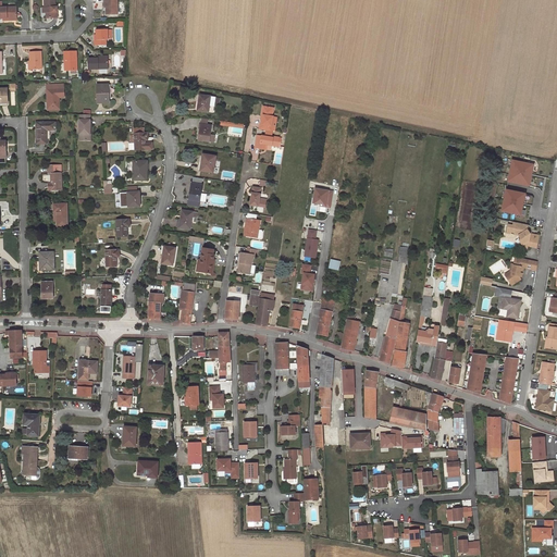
[(47,8),(47,13),(47,19),(58,17),(58,7),(56,7),(54,0),(45,0),(46,8),(47,8)]
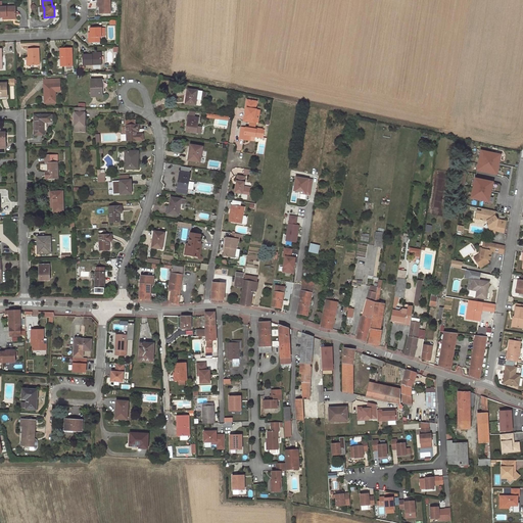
[(110,0),(99,0),(100,6),(100,13),(111,13),(110,0)]
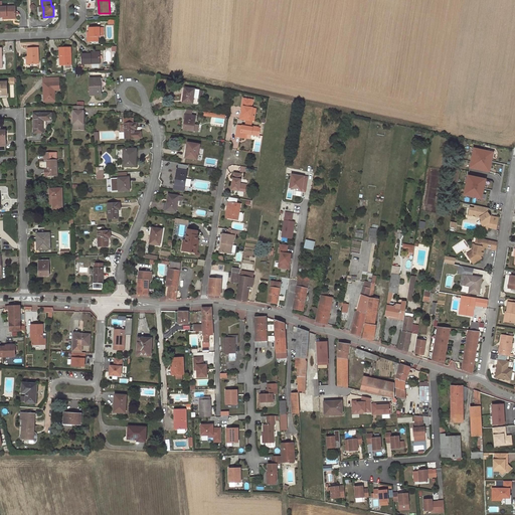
[(0,16),(3,17),(16,16),(15,6),(0,7),(0,16)]
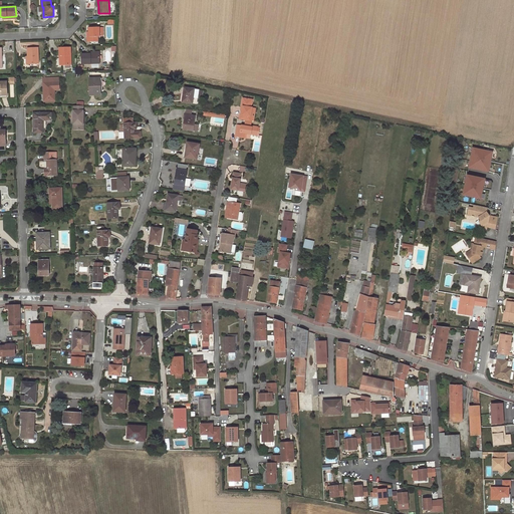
[(99,35),(99,28),(99,27),(89,27),(89,33),(89,36),(87,36),(87,42),(97,41),(98,36),(99,36),(99,35)]
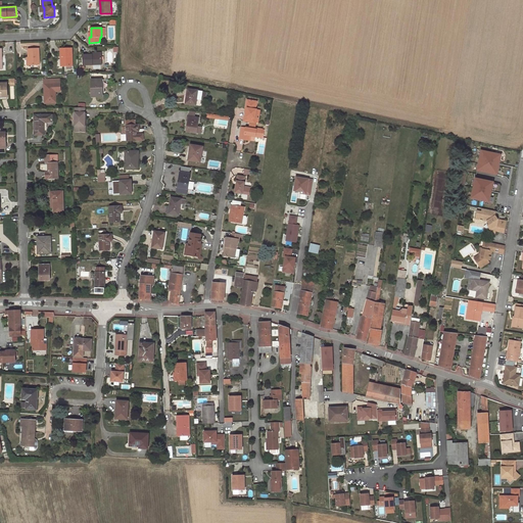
[(72,48),(60,48),(61,56),(63,56),(63,66),(67,66),(73,66),(72,48)]
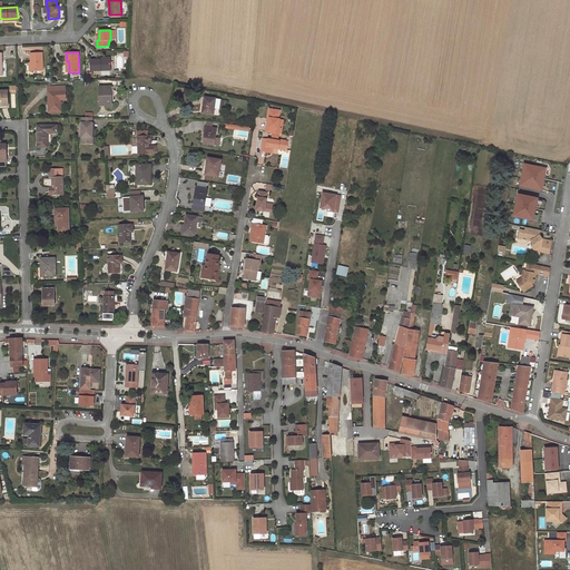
[(31,62),(32,71),(43,70),(42,53),(31,53),(31,62)]
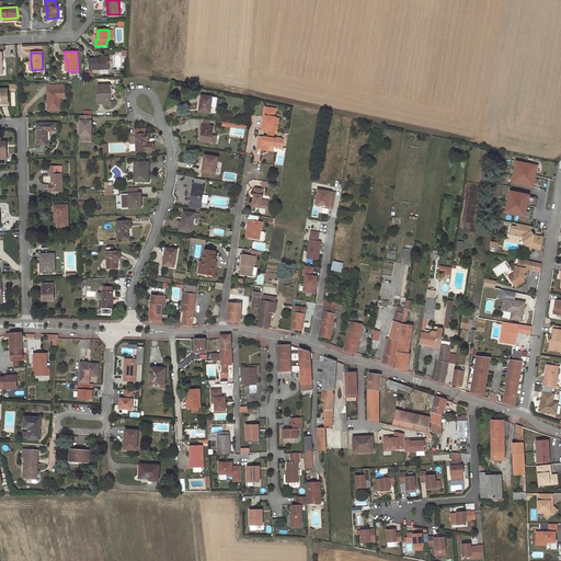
[(109,58),(100,59),(89,59),(90,69),(110,69),(109,58)]
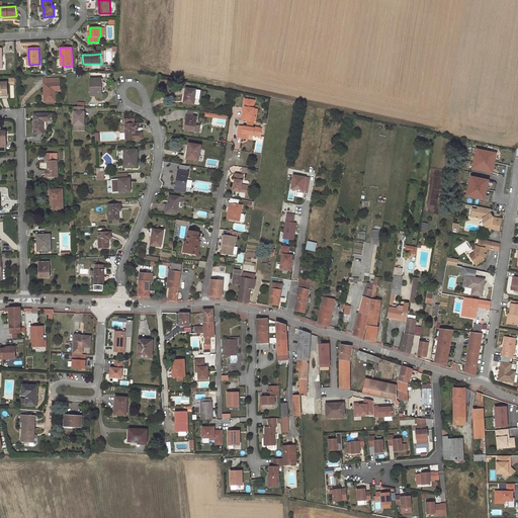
[(101,88),(100,79),(90,79),(91,96),(102,95),(102,88),(101,88)]
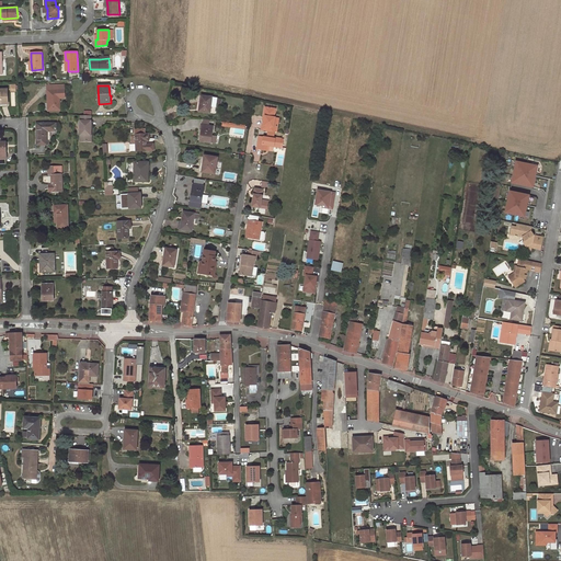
[(65,98),(65,89),(47,90),(48,110),(59,109),(59,98),(65,98)]
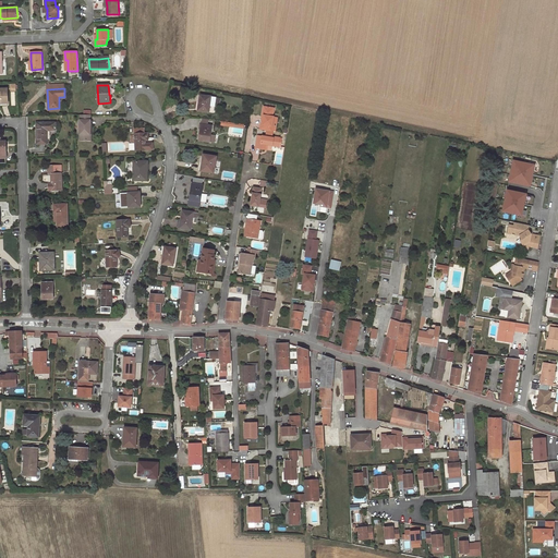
[(216,97),(202,95),(201,102),(199,102),(198,110),(214,112),(215,102),(216,97)]
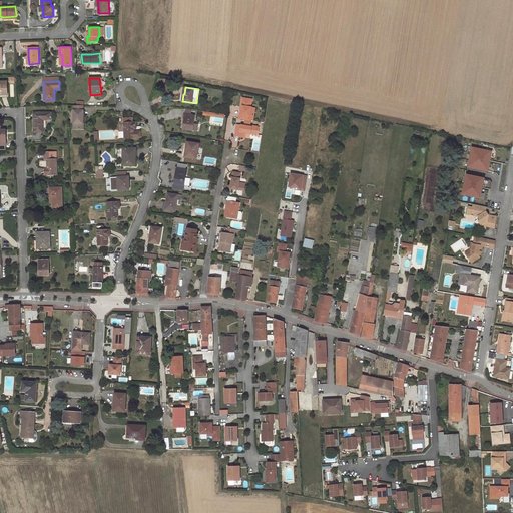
[(245,119),(250,120),(251,115),(252,108),(251,108),(252,99),(242,98),(241,106),(242,107),(241,115),(239,115),(239,118),(245,119)]
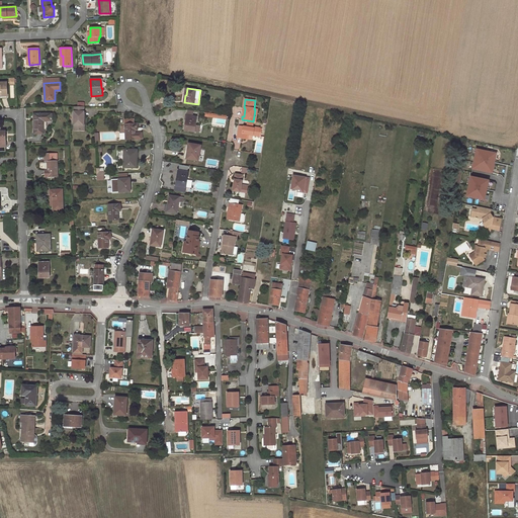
[(84,106),(75,106),(74,130),(81,130),(81,124),(84,124),(84,106)]
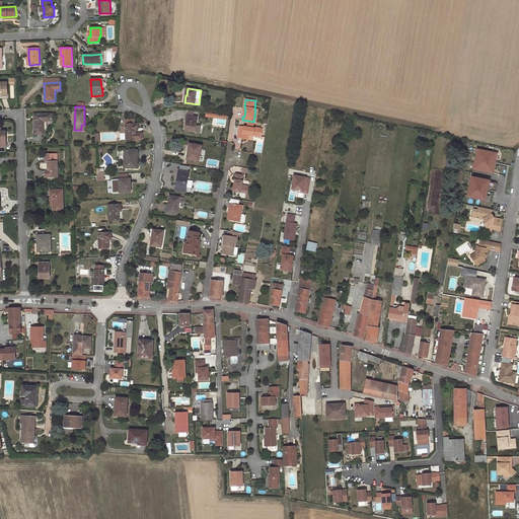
[(52,114),(35,115),(35,120),(33,120),(33,134),(44,134),(44,121),(52,121),(52,114)]
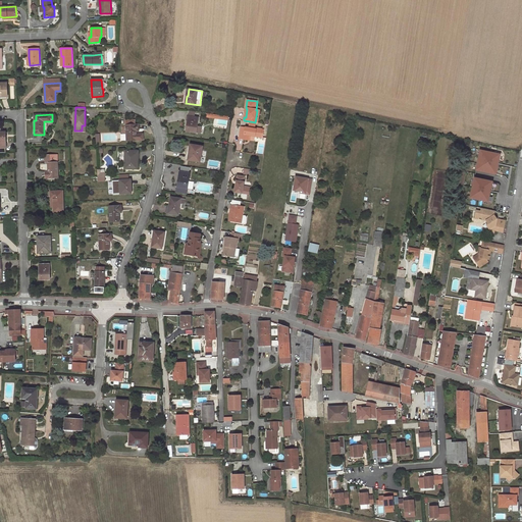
[(198,117),(189,116),(187,131),(196,133),(196,132),(197,126),(198,117)]
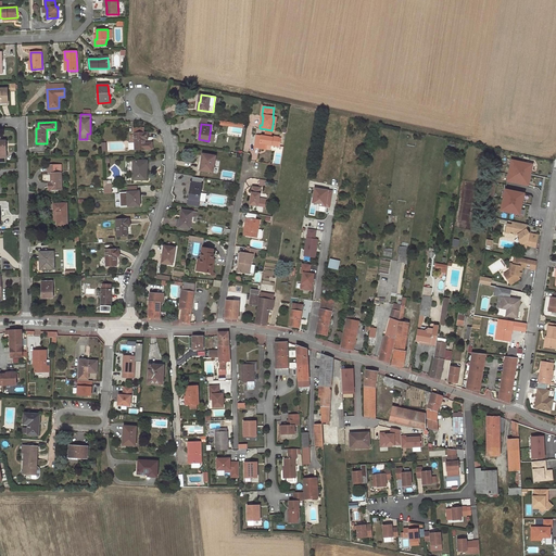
[(144,138),(148,138),(148,133),(144,133),(144,128),(135,128),(135,137),(134,137),(134,135),(130,135),(130,141),(135,141),(136,150),(152,149),(152,142),(144,142),(144,140),(144,138)]
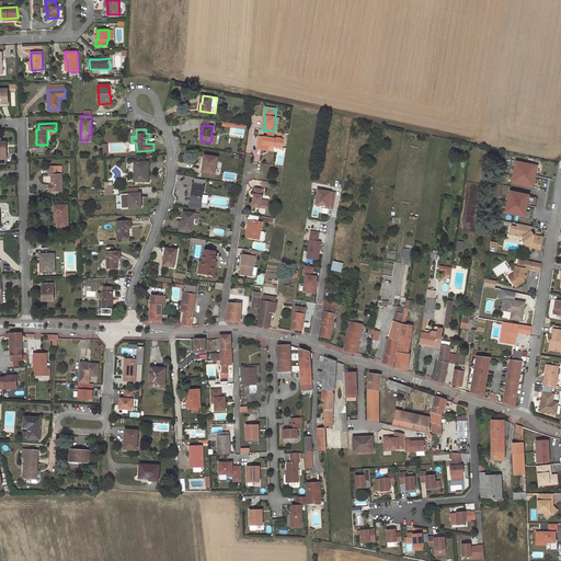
[(275,134),(268,133),(267,137),(264,136),(264,137),(260,136),(258,147),(262,147),(262,149),(267,150),(268,146),(275,147),(275,145),(281,146),(281,147),(283,148),(283,146),(281,145),(282,138),(277,138),(277,139),(275,138),(275,134)]
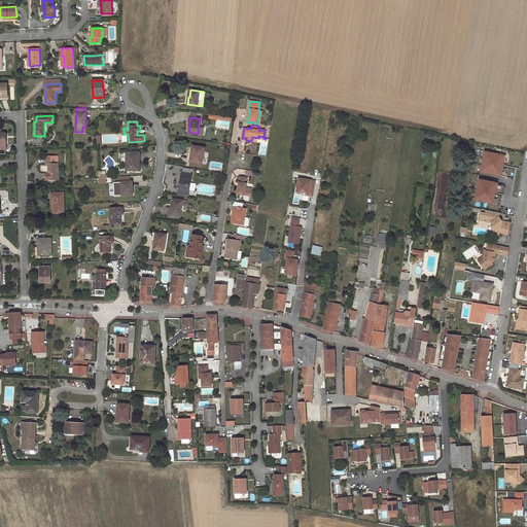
[(204,148),(192,146),(189,162),(202,164),(203,157),(204,148)]
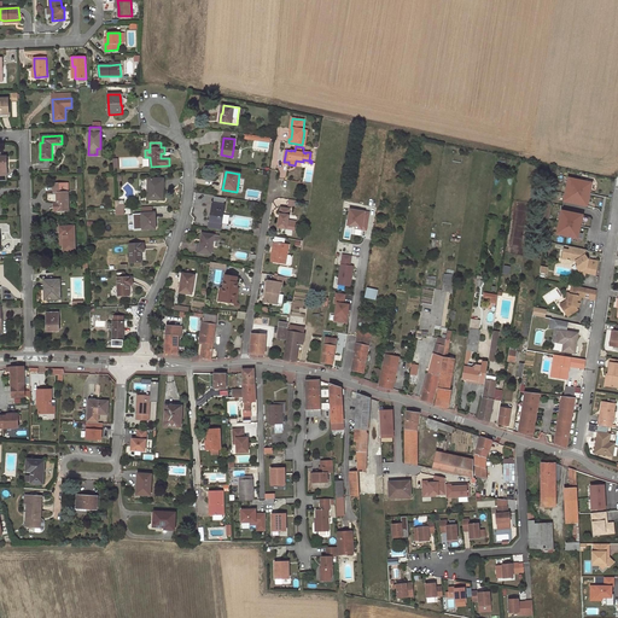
[(593,182),(570,178),(565,202),(588,207),(593,182)]
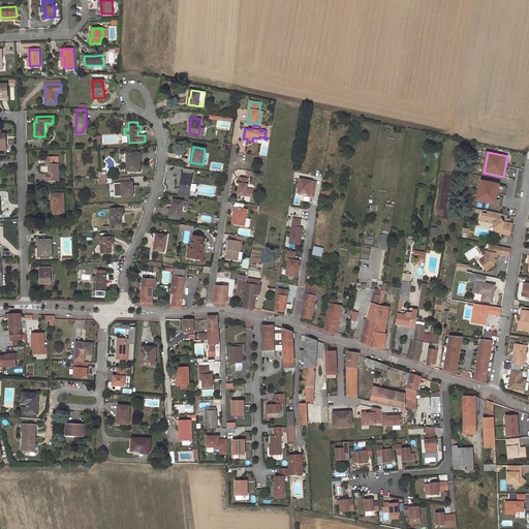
[(138,165),(139,153),(127,153),(127,170),(139,170),(139,165),(138,165)]
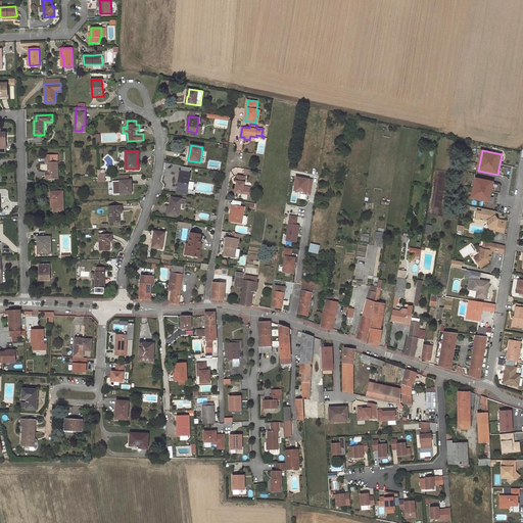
[(46,174),(46,179),(58,178),(57,155),(45,155),(46,162),(48,162),(48,172),(48,174),(46,174)]
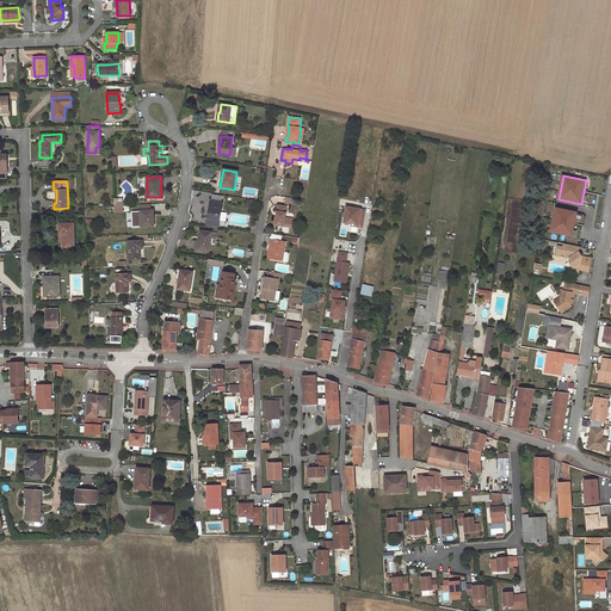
[(255,199),(247,198),(246,207),(254,209),(255,199)]
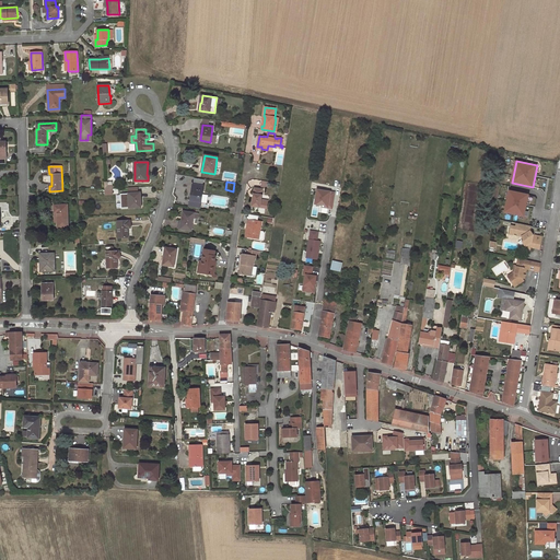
[(203,186),(193,184),(189,206),(200,208),(201,201),(202,193),(203,186)]
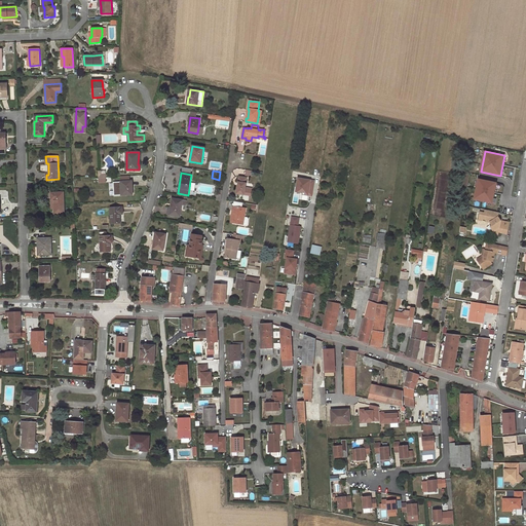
[(245,189),(245,187),(247,179),(238,178),(236,193),(251,195),(252,190),(251,190),(245,189)]
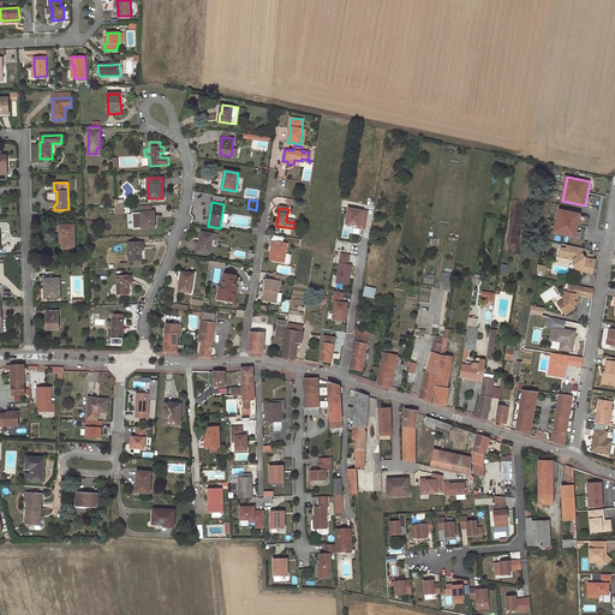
[(365,210),(348,208),(346,224),(354,225),(353,227),(365,230),(366,216),(365,215),(365,210)]
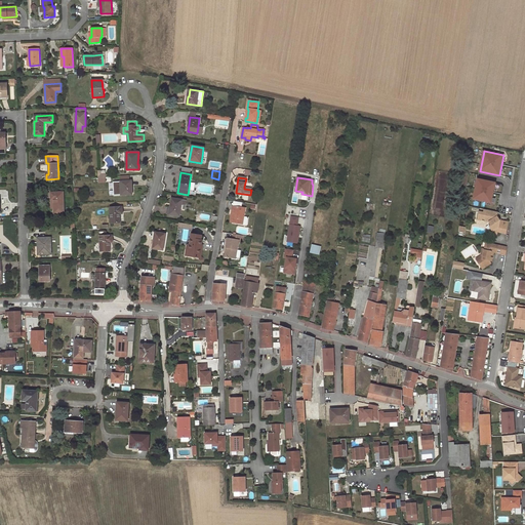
[(495,183),(478,178),(474,199),(491,203),(495,183)]
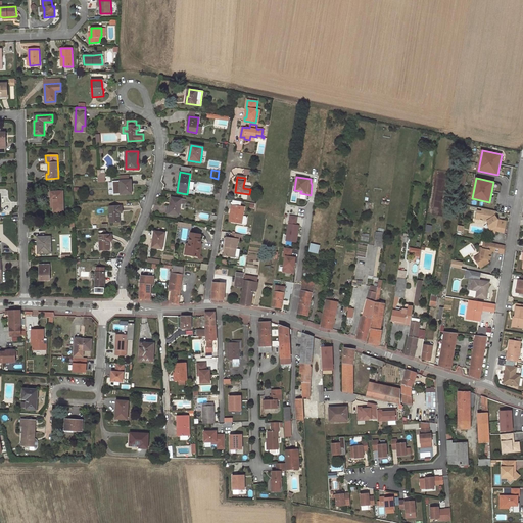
[(131,180),(121,181),(122,194),(132,193),(131,180)]
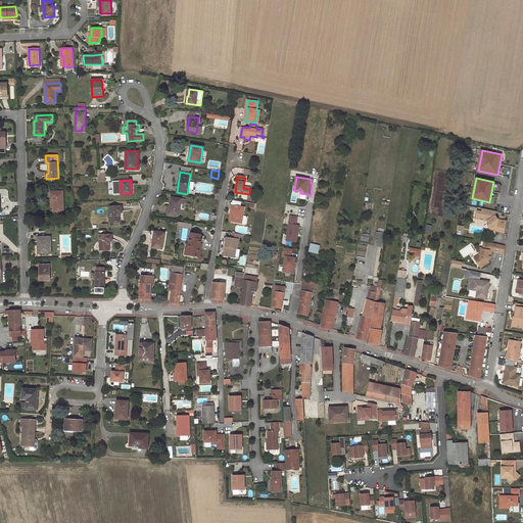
[(54,206),(54,211),(63,211),(63,191),(51,192),(51,198),(54,198),(54,206)]
